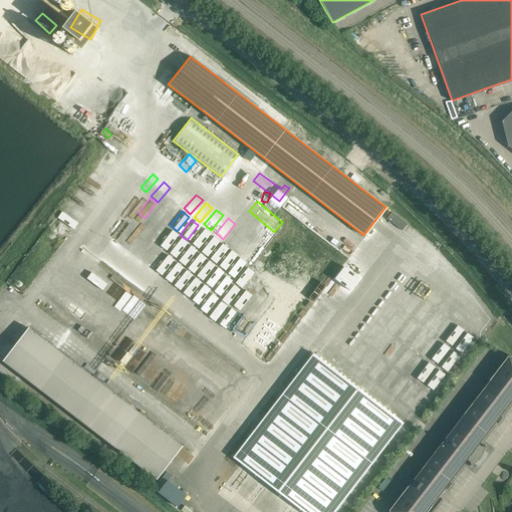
[(202,227),(191,242),(198,247),(209,232),(202,227)]
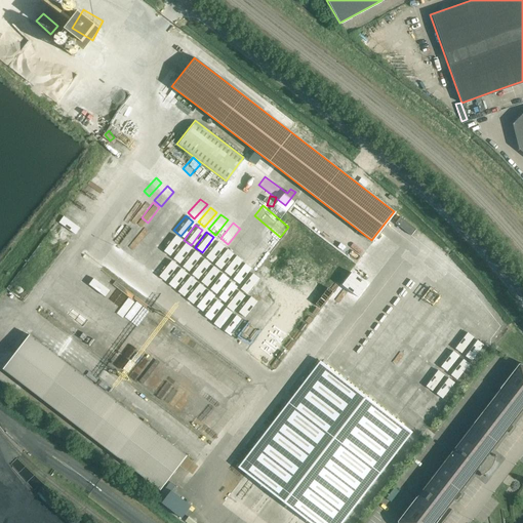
[(165,253),(178,240),(172,233),(158,246),(165,253)]
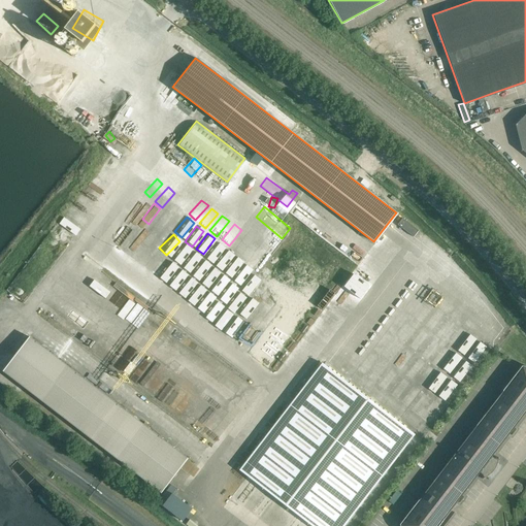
[(245,235),(235,251),(242,255),(253,239),(245,235)]
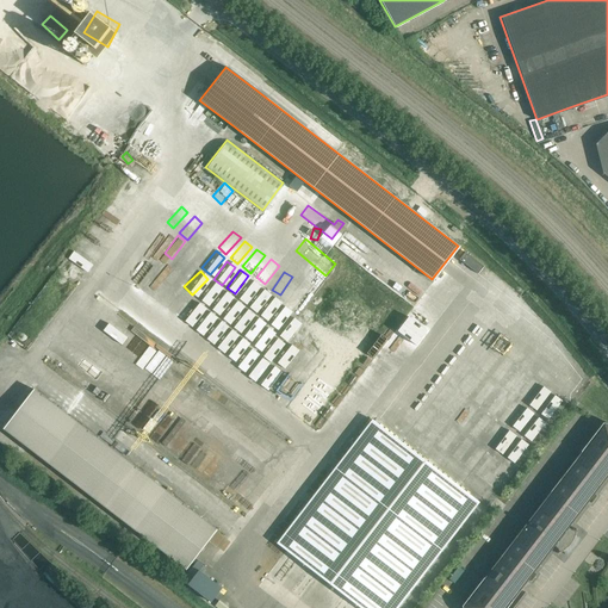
[(295,302),(308,286),(298,278),(285,295),(295,302)]
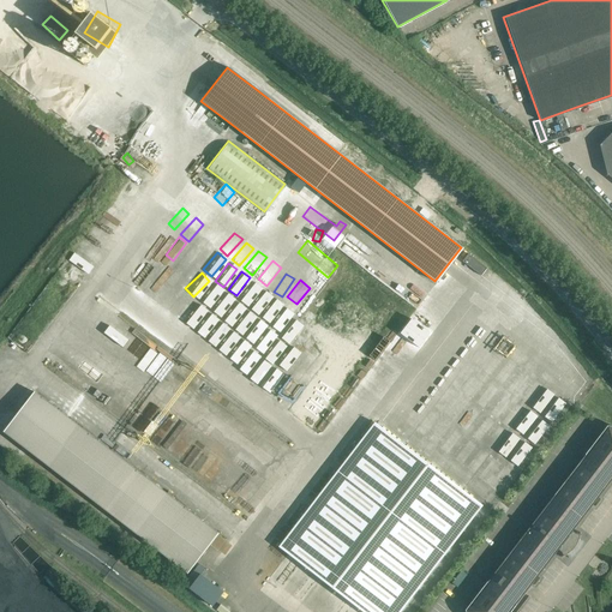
[(250,305),(264,288),(256,282),(241,299),(250,305)]
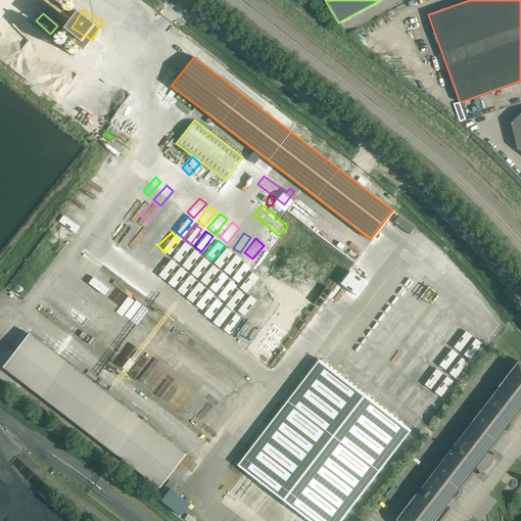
[(170,255),(187,270),(198,254),(181,241),(170,255)]
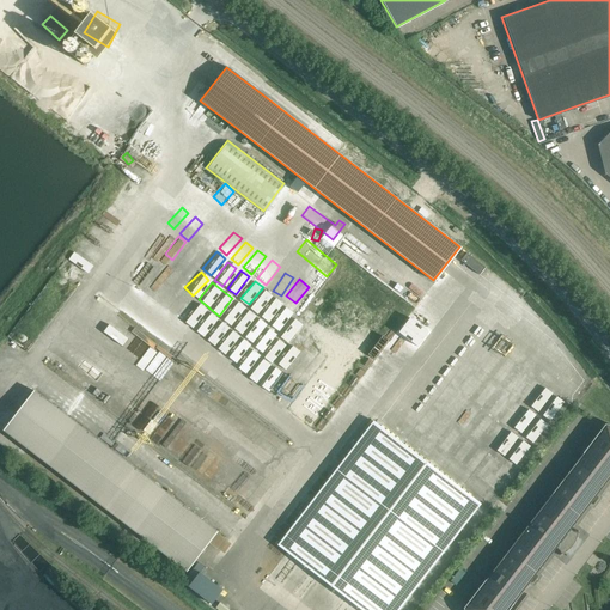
[(223,318),(233,325),(246,307),(236,300),(223,318)]
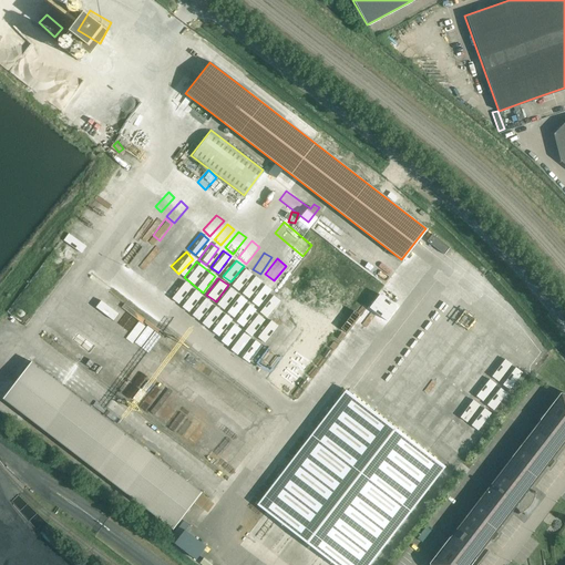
[(264,280),(249,295),(256,301),(270,287),(264,280)]
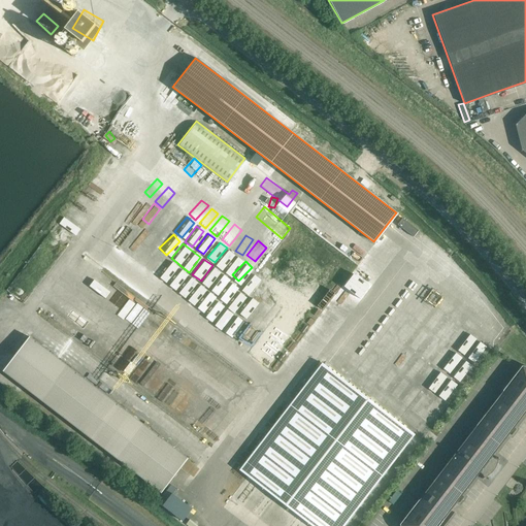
[(241,283),(252,289),(261,276),(251,269),(241,283)]
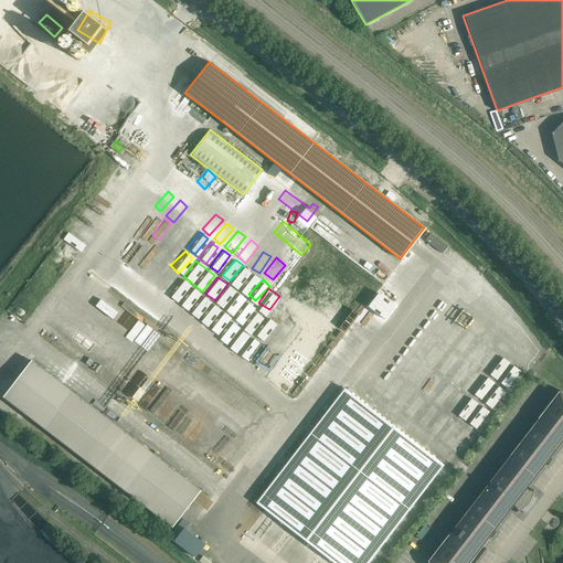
[(227,330),(253,304),(245,295),(233,308),(233,309),(220,322),(227,330)]
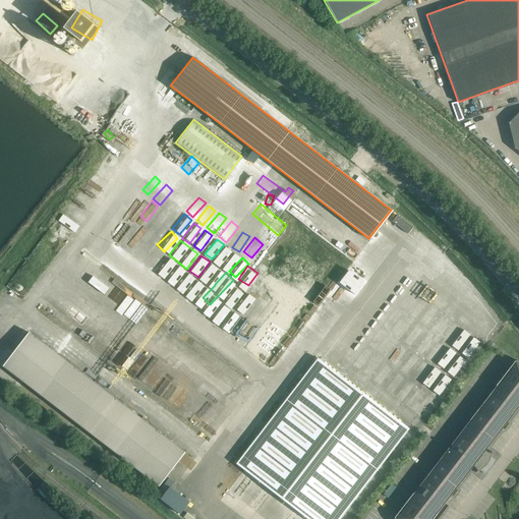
[(403,292),(399,298),(413,305),(417,299),(403,292)]
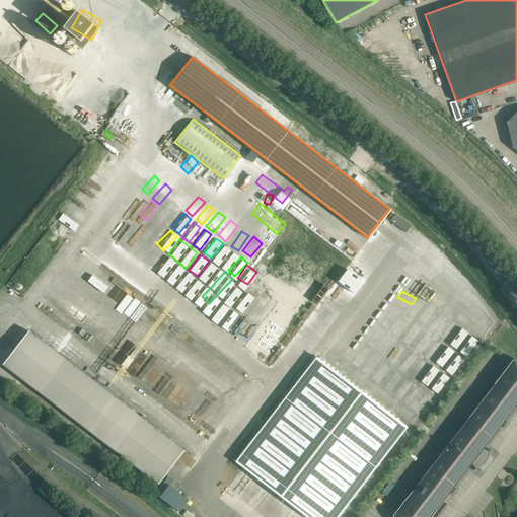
[(431,320),(435,316),(421,303),(417,307),(431,320)]
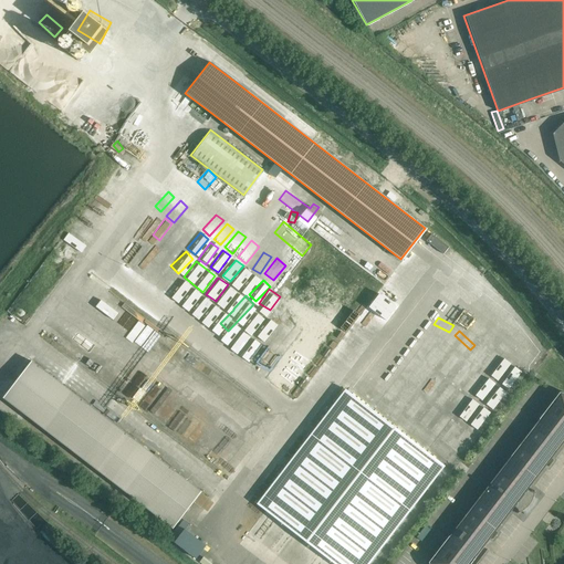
[(471,353),(490,362),(493,355),(476,346),(471,353)]
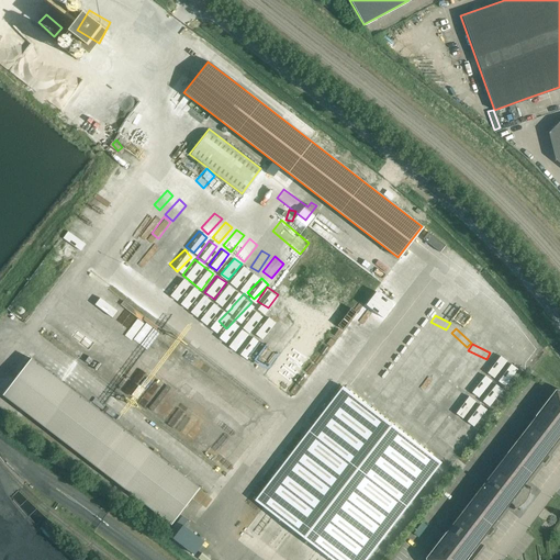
[(388,348),(382,355),(396,368),(403,362),(388,348)]
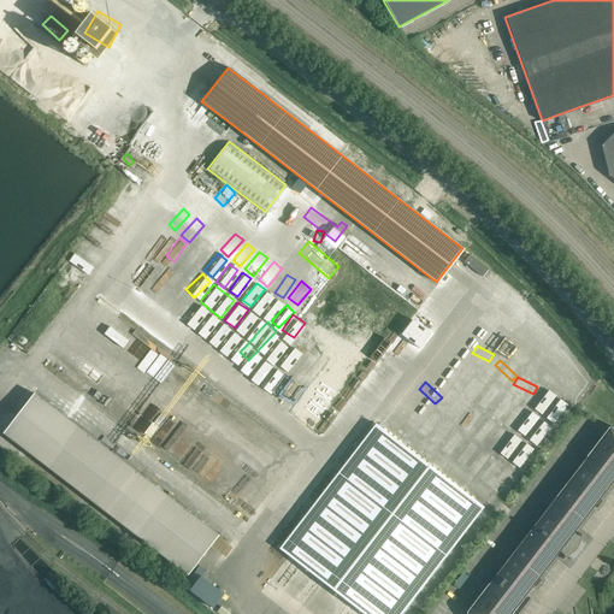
[(489,405),(495,397),(478,383),(472,390),(489,405)]
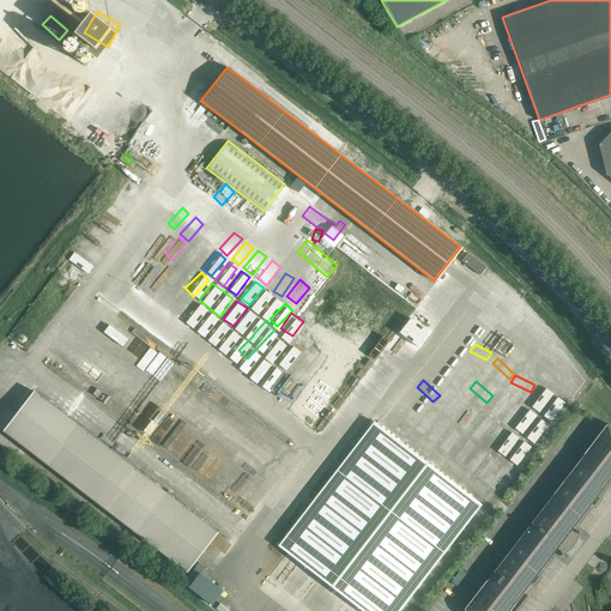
[(2,430),(186,572),(180,579),(209,602),(218,587),(195,570),(200,564),(194,560),(217,531),(32,389),(2,430)]
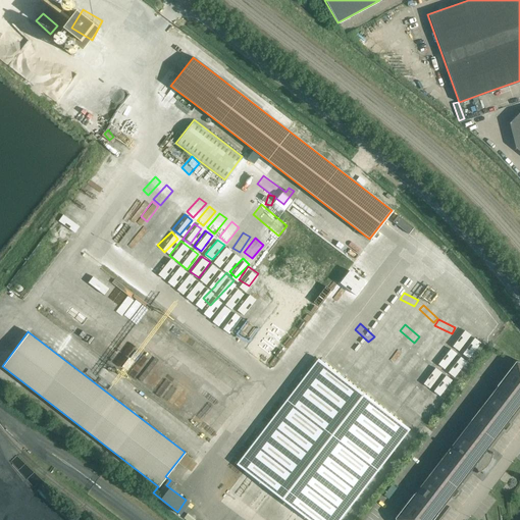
[(462,336),(458,342),(472,352),(475,347),(462,336)]
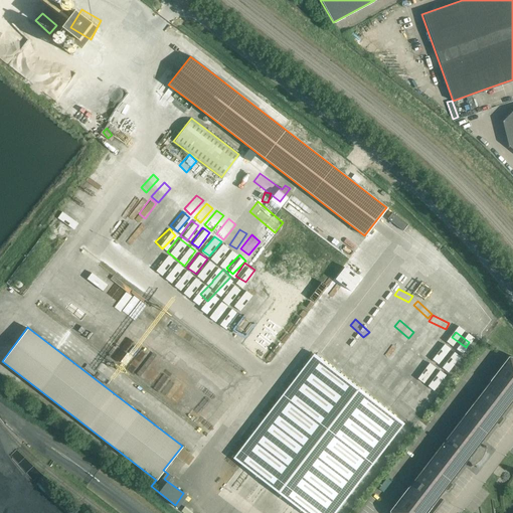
[(232,457),(304,512),(332,512),(402,422),(313,353),(232,457)]
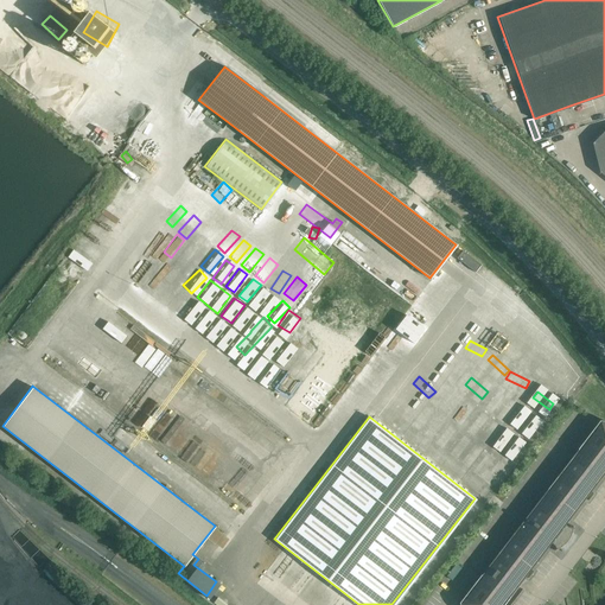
[(602,420),(599,419),(577,449),(481,574),(481,573),(458,602),(459,604),(501,604),(509,596),(549,542),(553,545),(555,548),(558,548),(560,546),(561,545),(564,543),(566,541),(567,539),(568,536),(570,534),(571,532),(572,529),(572,527),(567,526),(564,523),(604,470),(604,420),(604,421),(602,420)]
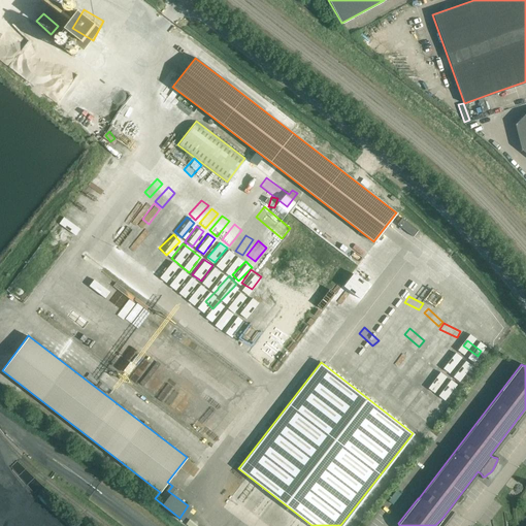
[(432,411),(436,405),(428,398),(424,403),(432,411)]
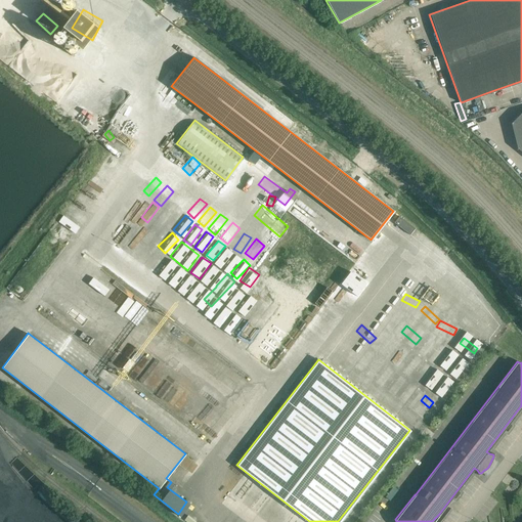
[(295,521),(299,515),(293,512),(287,521),(295,521)]
